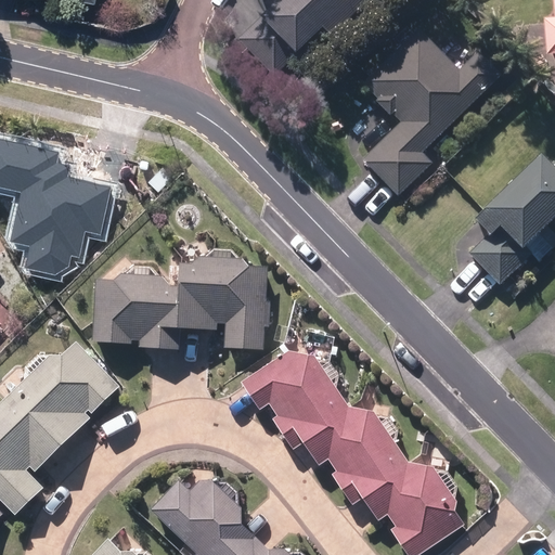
[(271,75),(321,27),(330,35),(365,0),(272,0),(265,9),(269,13),(239,43),(271,75)]
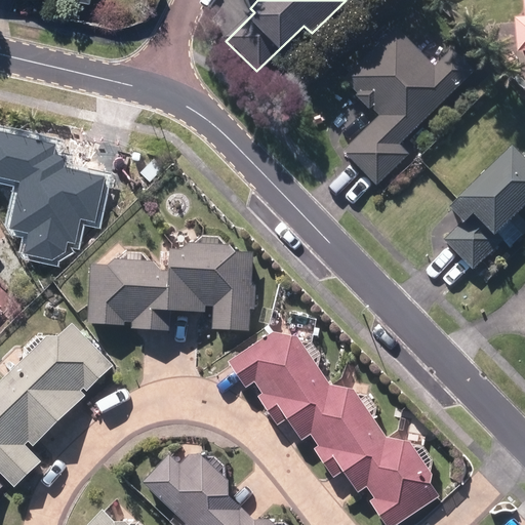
[(524,0),(523,0),(524,21),(515,22),(517,55),(524,54),(524,0)]
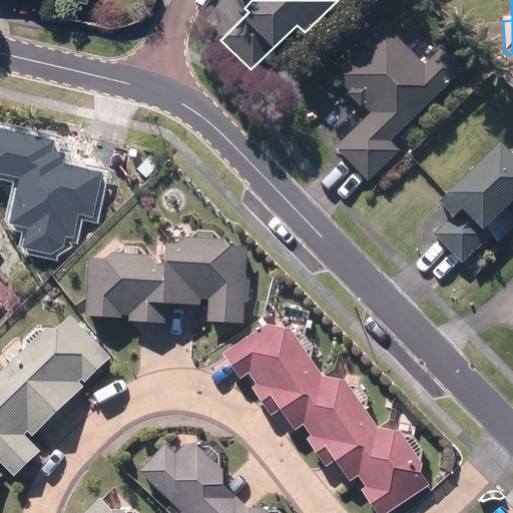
[(337,150),(370,184),(400,154),(391,145),(464,73),(442,51),(425,68),(387,30),(343,74),(353,85),(345,94),(362,111),(364,108),(372,116),(337,150)]
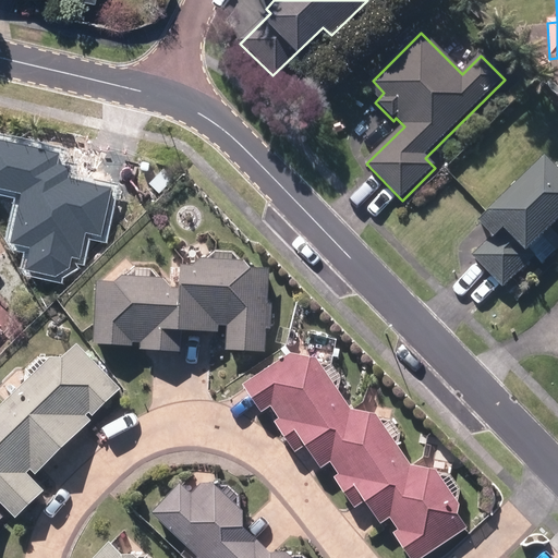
[(10,235),(57,281),(121,216),(131,173),(69,160),(71,154),(33,145),(21,195),(0,217),(14,232),(10,235)]
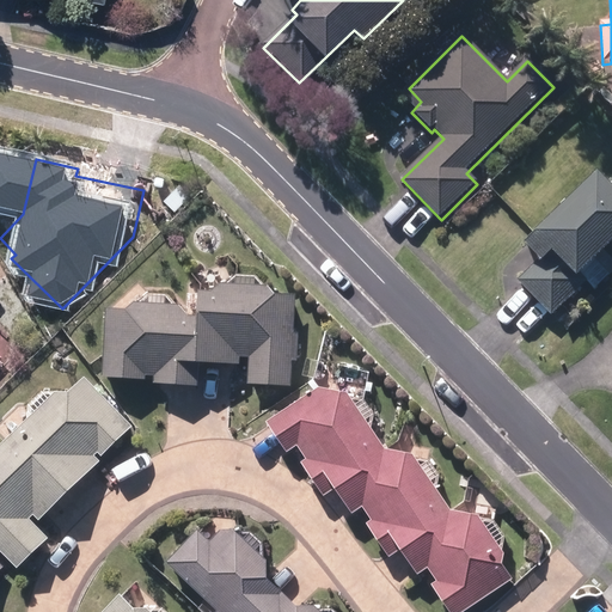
[(538,261),(516,281),(548,313),(582,280),(574,271),(611,233),(611,189),(595,172),(521,243),(538,261)]
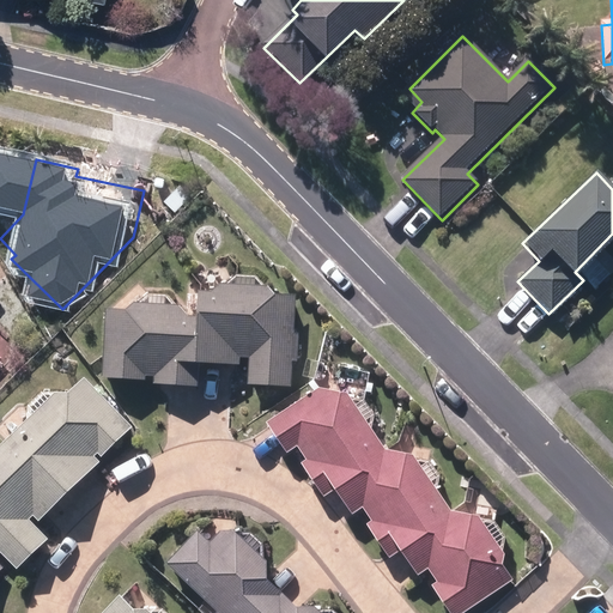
[(167,202),(176,213),(190,199),(181,188),(167,202)]
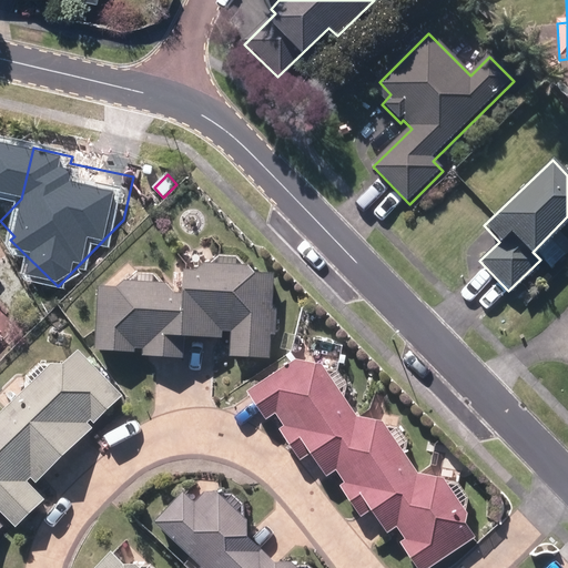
[(245,265),(203,265),(199,269),(195,271),(183,271),(183,291),(181,333),(185,333),(221,334),(221,331),(233,331),(233,355),(269,356),(272,274),(251,274),(245,265)]
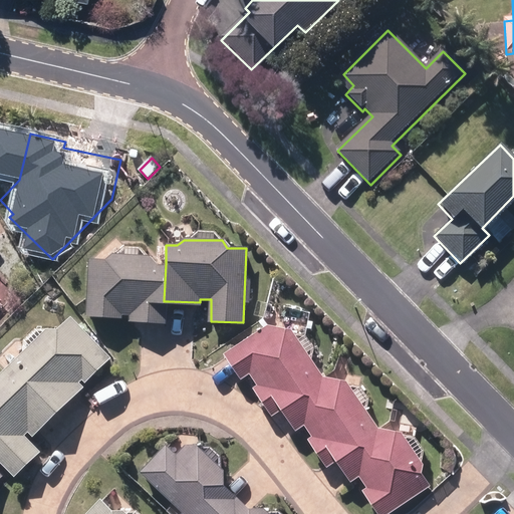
[(149,257),(107,256),(105,258),(89,257),(87,317),(121,318),(121,314),(130,314),(129,321),(167,322),(168,301),(164,301),(166,263),(162,263),(162,265),(156,266),(149,257)]
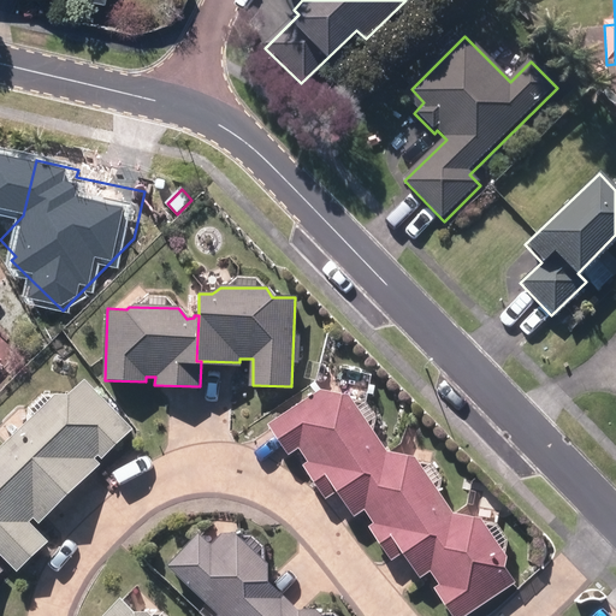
[(55,394),(12,433),(72,493),(101,465),(95,460),(99,456),(104,461),(134,430),(82,379),(67,394),(55,394)]
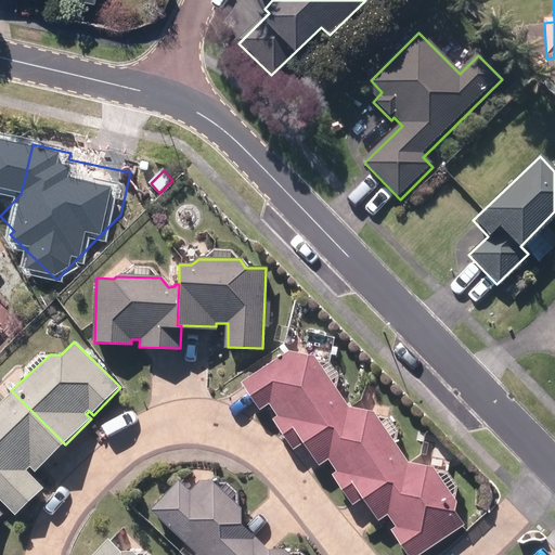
[(310,356),(285,350),(241,381),(259,409),(270,402),(279,416),(274,420),(293,448),(302,442),(330,424),(326,420),(346,408),(310,356)]
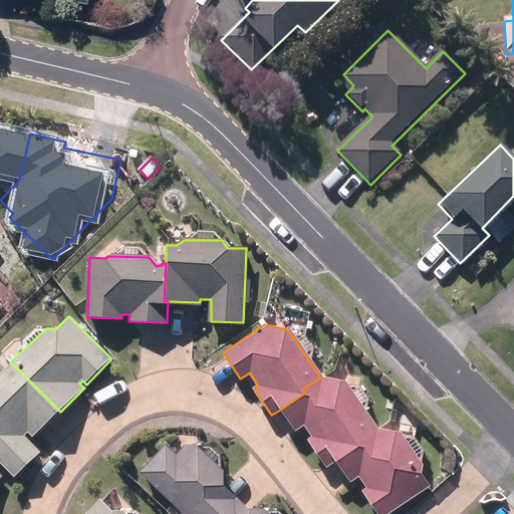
[(0,461),(15,476),(40,450),(25,436),(28,433),(34,438),(60,412),(10,361),(0,371),(0,461)]
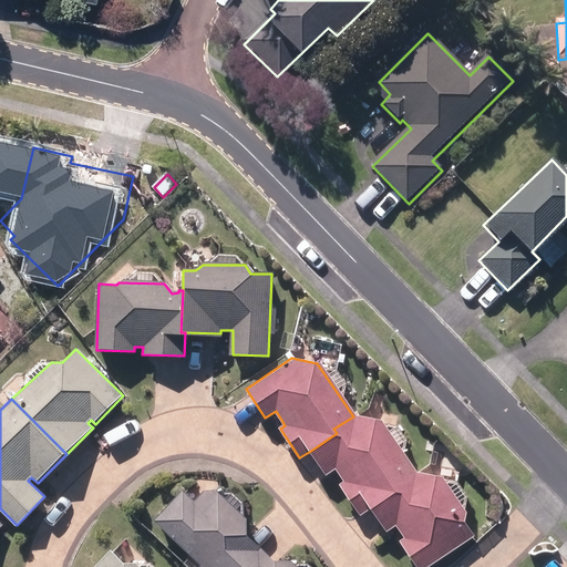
[(380,422),(353,416),(333,429),(337,433),(309,452),(323,474),(336,466),(346,481),(340,485),(360,515),(371,507),(397,490),(393,486),(413,472),(380,422)]
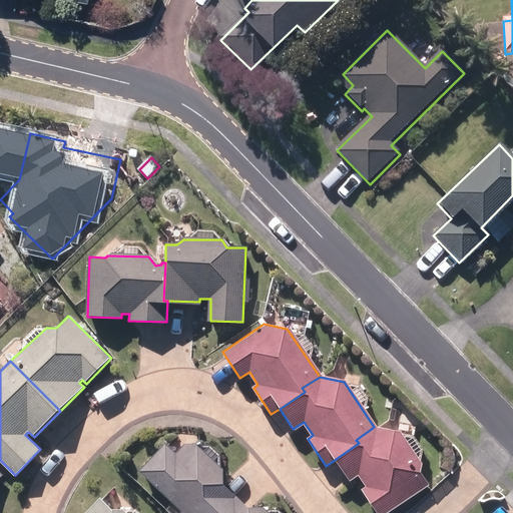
[(362,489),(378,512),(388,512),(426,488),(417,474),(419,463),(400,434),(374,427),(356,440),(359,443),(336,459),(349,479),(358,474),(367,486),(362,489)]
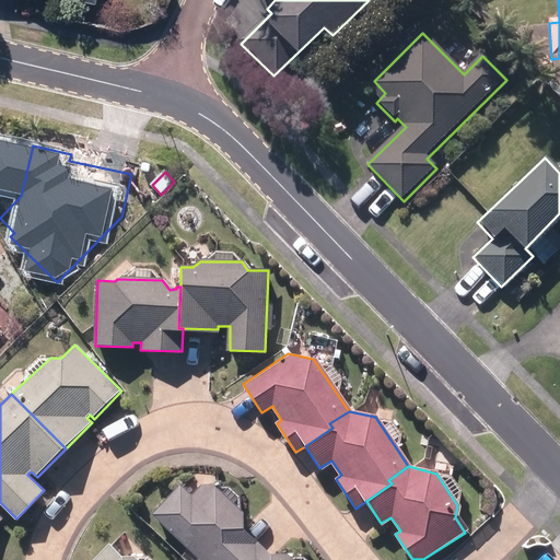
[(240,514),(210,487),(199,487),(188,498),(177,488),(154,514),(199,556),(194,559),(240,559),(254,545),(240,532),(240,514)]
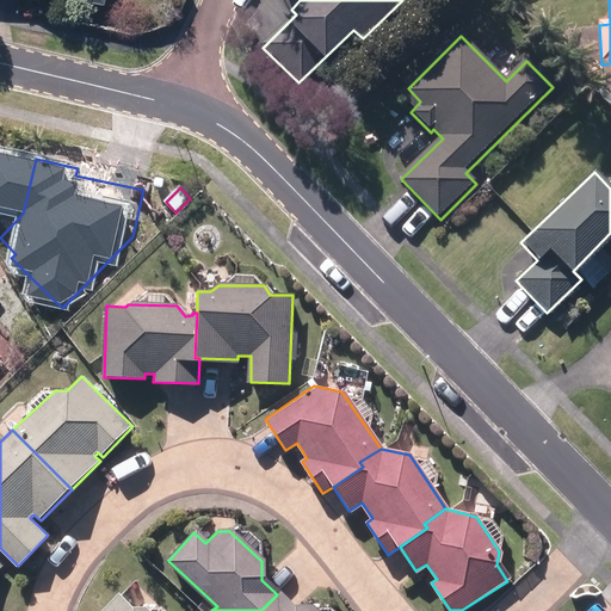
[(315,610),(312,608),(290,606),(277,594),(261,610),(315,610)]
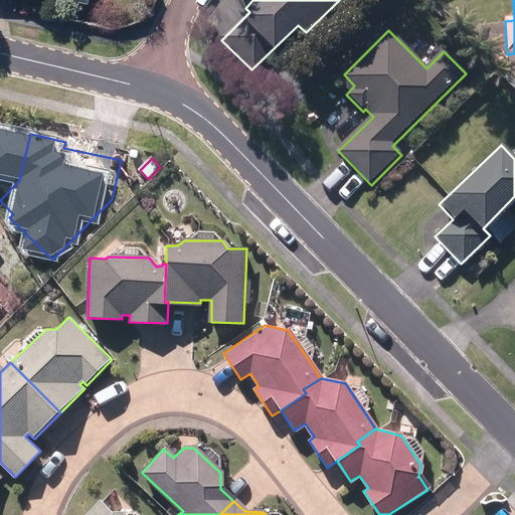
[(98,502),(84,514),(123,514),(122,513),(109,513),(98,502)]
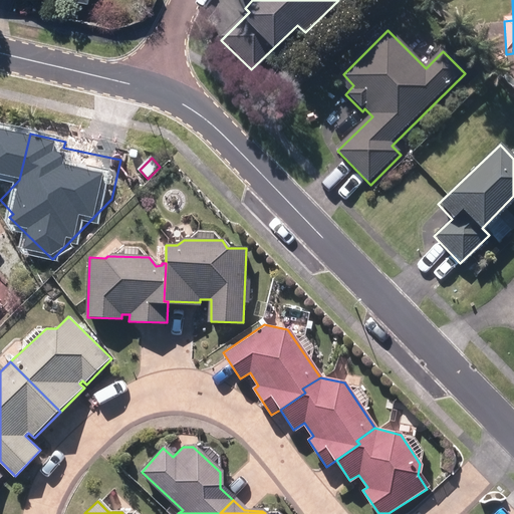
All buildings are outlined.
